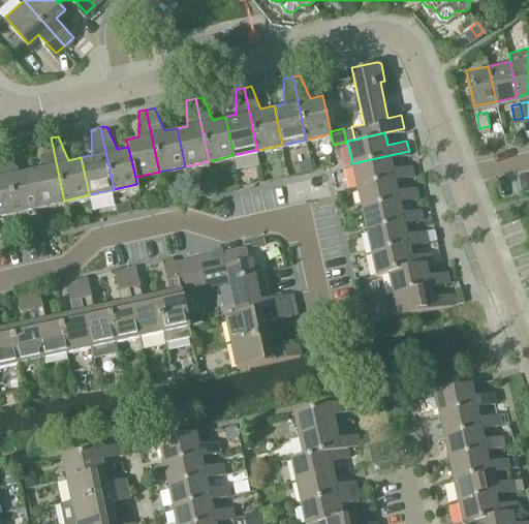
[(43,165),(33,167),(41,206),(64,201),(51,137),(43,140),(43,165)]
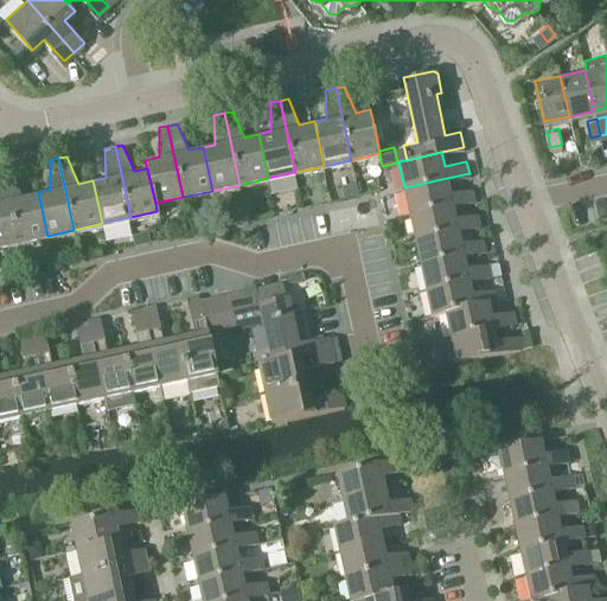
[(12,168),(4,170),(19,242),(48,236),(38,192),(23,196),(12,168)]
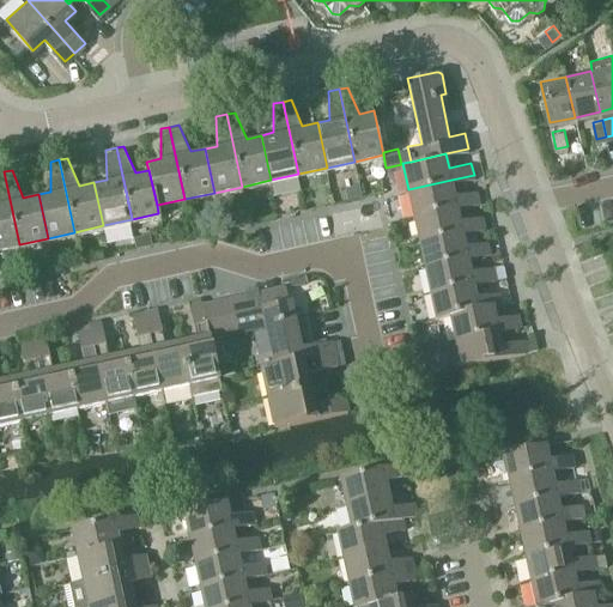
[(0,248),(19,244),(4,171),(0,173),(0,248)]
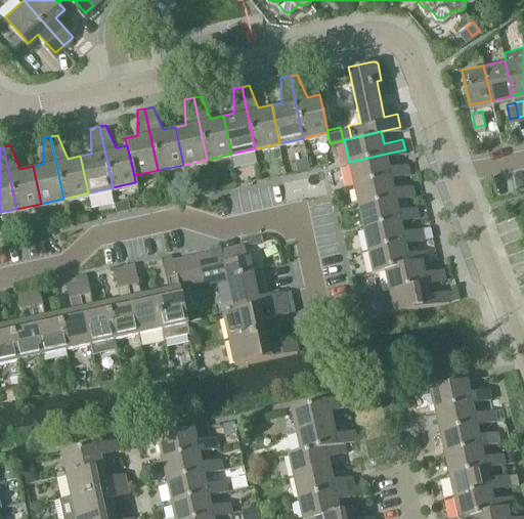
[(349,162),(353,183),(391,175),(409,171),(407,162),(389,166),(386,154),(349,162)]
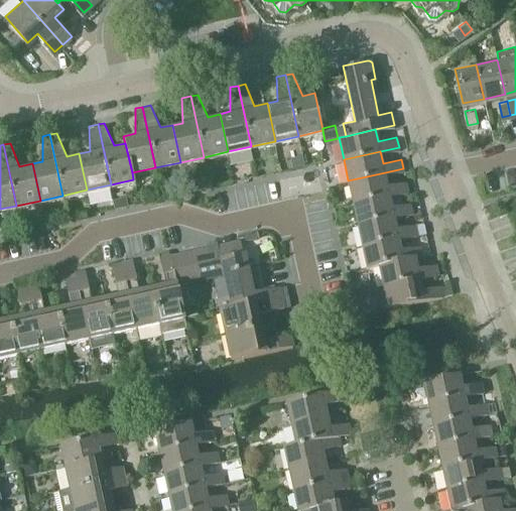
[(353,202),(389,194),(407,189),(405,180),(387,184),(385,172),(348,180),(353,202)]
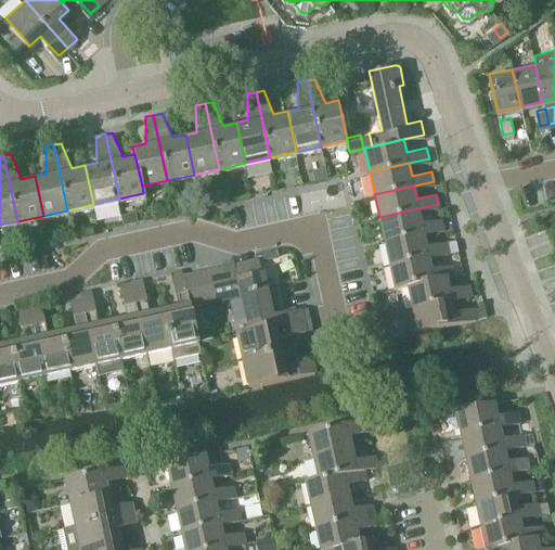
[(379,217),(385,241),(424,232),(443,228),(441,217),(422,221),(418,208),(379,217)]
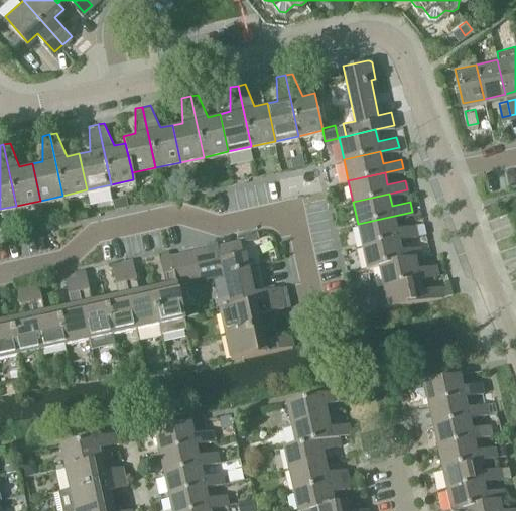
[(358,224),(362,245),(398,237),(417,233),(415,224),(396,227),(394,216),(358,224)]
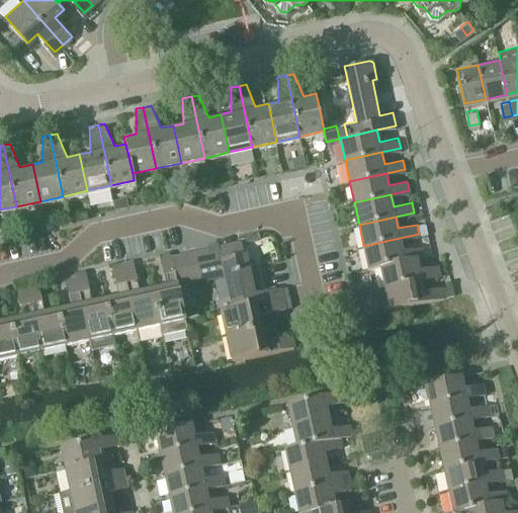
[(258,230),(244,233),(245,239),(259,236),(258,230)]
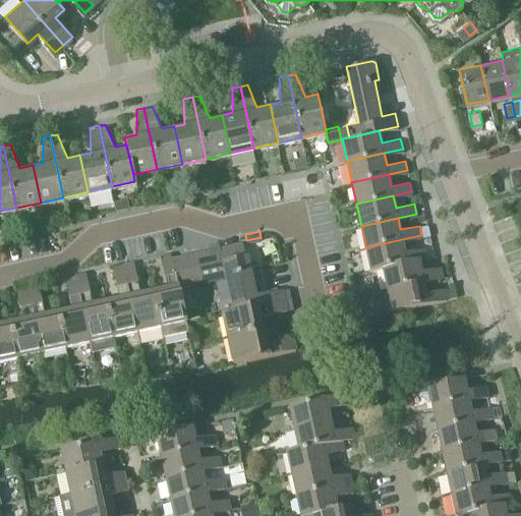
[(383,266),(419,259),(426,256),(424,247),(405,251),(402,239),(365,247),(370,269),(383,266)]
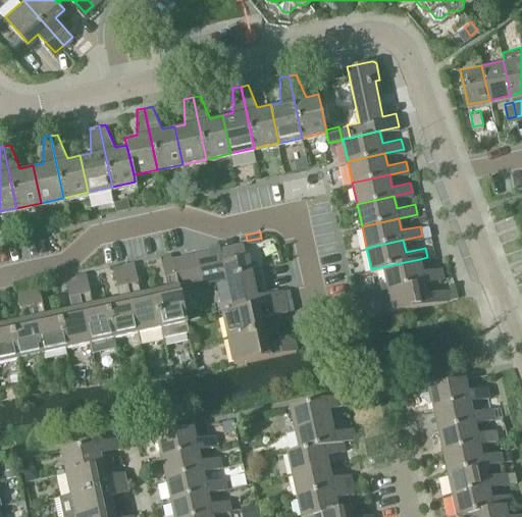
[(227,274),(236,309),(236,310),(286,299),(284,289),(269,293),(263,268),(253,270),(249,255),(246,256),(243,242),(222,246),(227,274)]
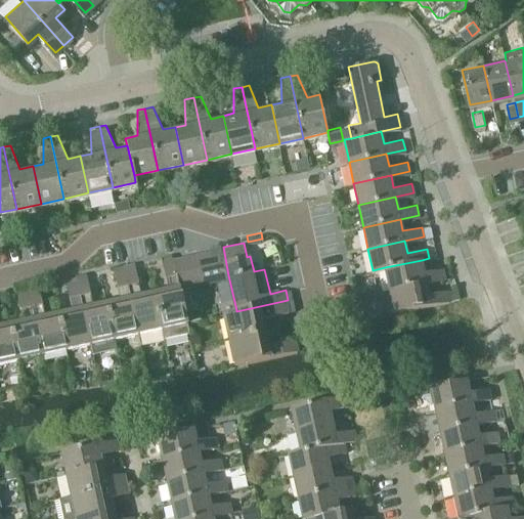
[(218,277),(228,275),(223,247),(211,250),(217,277),(218,277)]
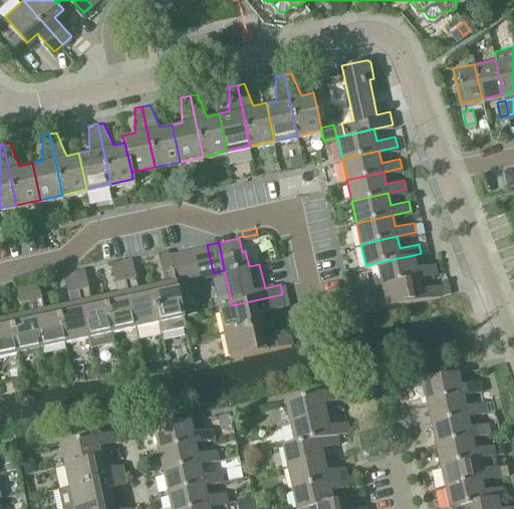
[(213,272),(207,245),(195,247),(202,275),(213,272)]
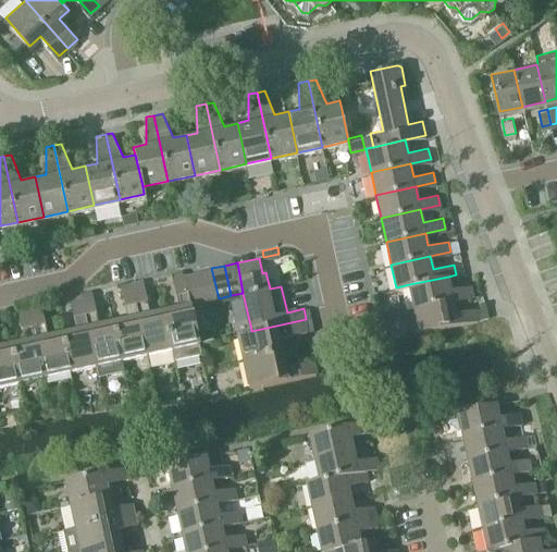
[(206,302),(219,298),(211,268),(199,271),(206,302)]
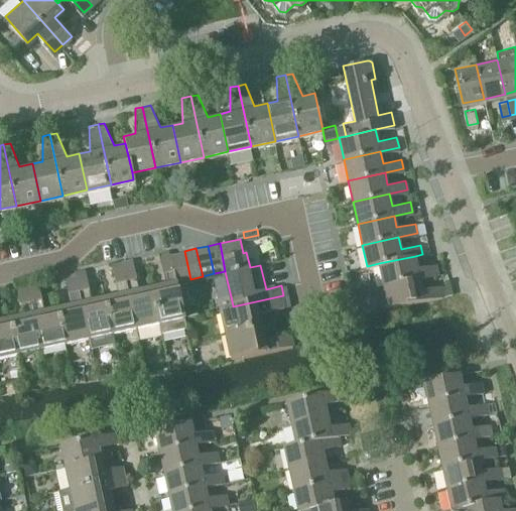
[(177,281),(190,279),(184,251),(171,254),(177,281)]
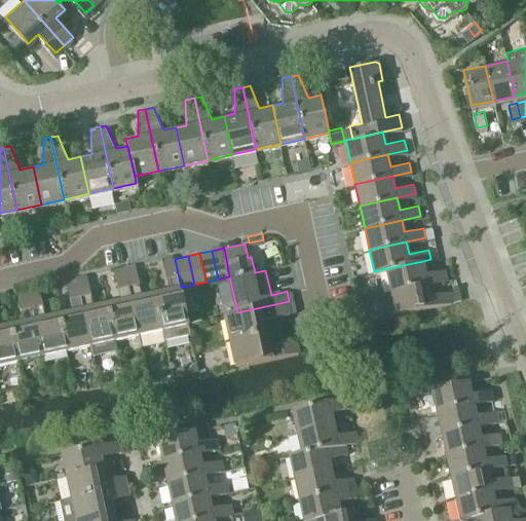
[(183,297),(181,287),(175,259),(164,261),(171,289),(156,292),(164,327),(162,327),(165,338),(191,332),(186,309),(183,297)]
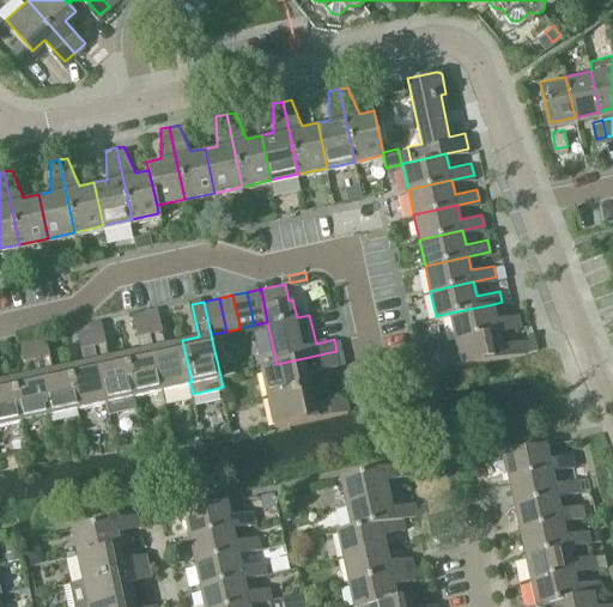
[(450,313),(456,338),(499,328),(521,323),(519,313),(496,317),(493,304),(450,313)]
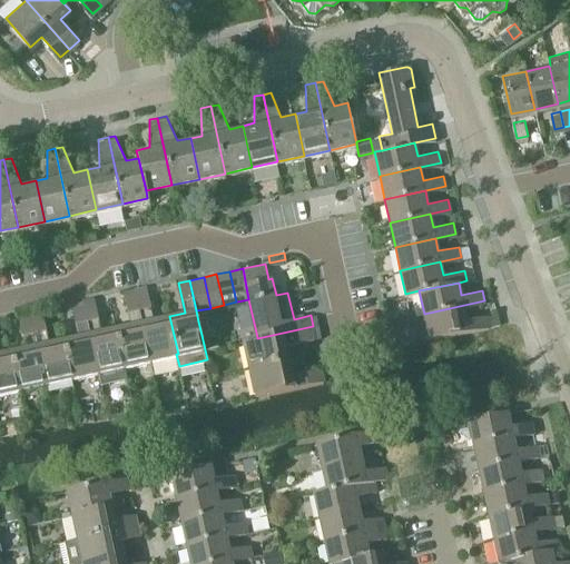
[(151,359),(176,354),(178,354),(169,316),(155,319),(148,289),(137,293),(151,359)]
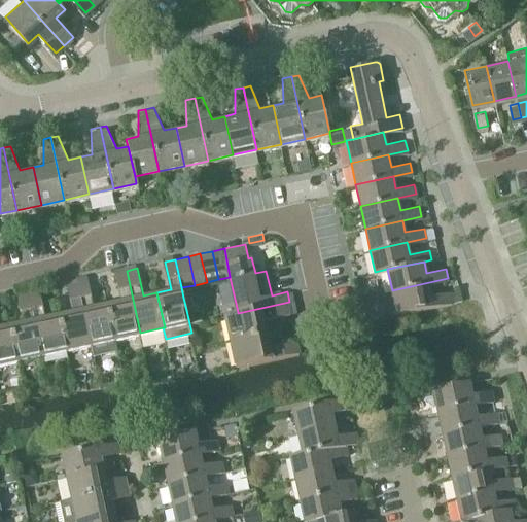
[(116,338),(140,333),(127,271),(116,273),(121,300),(108,303),(116,338)]
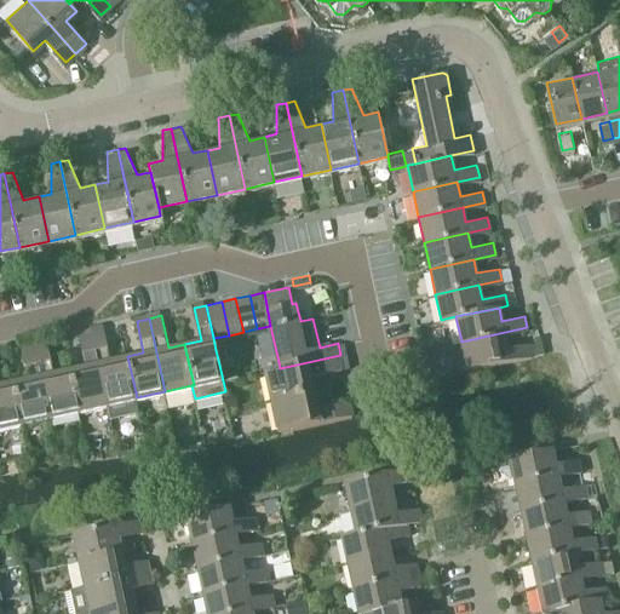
[(137,397),(127,356),(112,360),(104,328),(92,331),(108,403),(108,405),(110,417),(139,411),(137,397)]
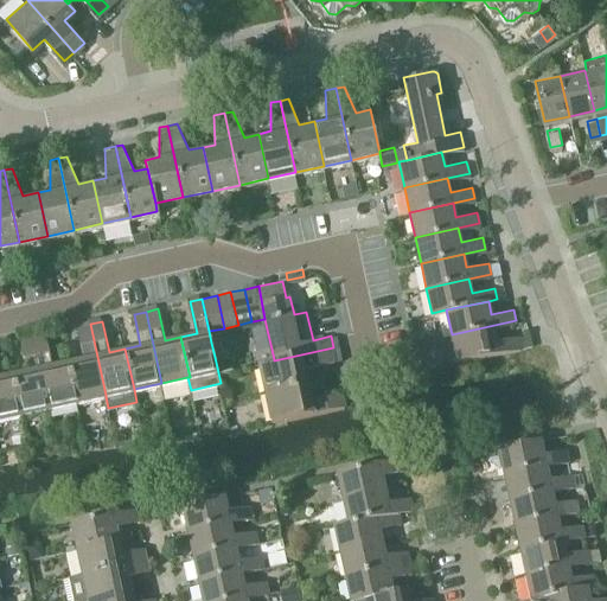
[(78,402),(106,396),(106,395),(90,324),(78,326),(85,358),(69,362),(78,402)]
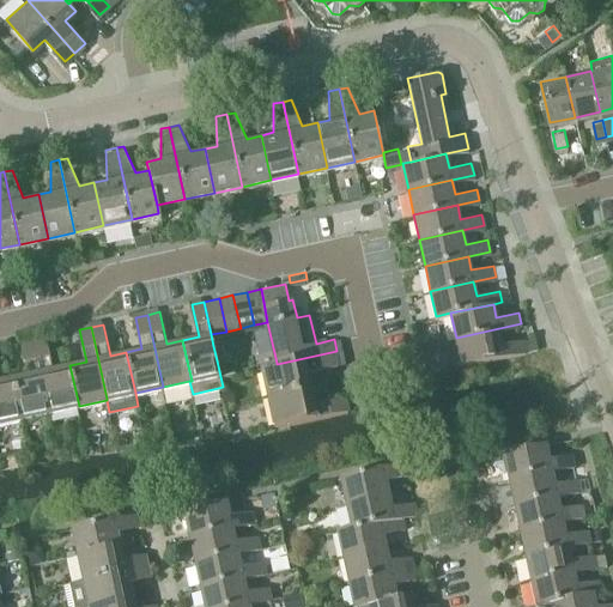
[(499,328),(456,338),(461,363),(527,348),(525,338),(502,343),(499,328)]
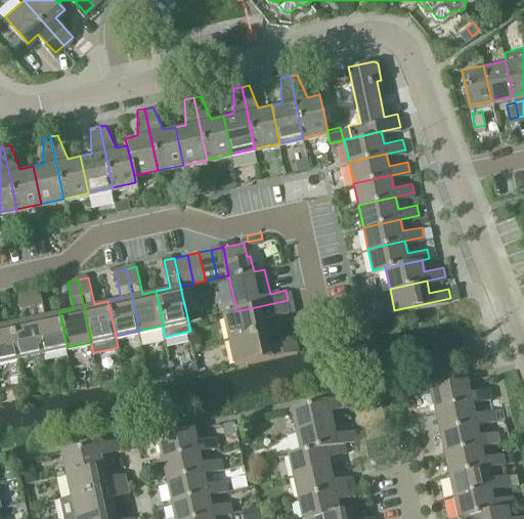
[(44,352),(68,347),(59,312),(46,315),(40,288),(30,291),(44,352)]
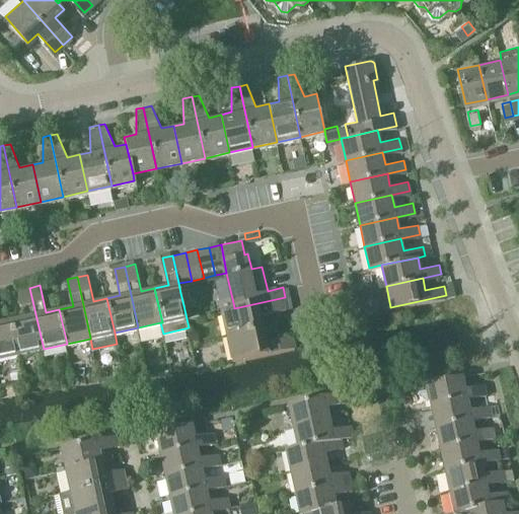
[(19,354),(44,349),(29,288),(19,290),(24,316),(12,319),(19,354)]
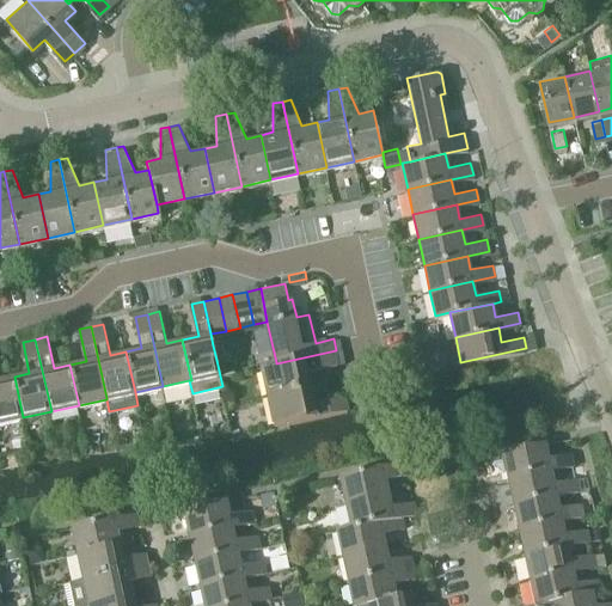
[(222,343),(213,346),(216,360),(225,357),(222,343)]
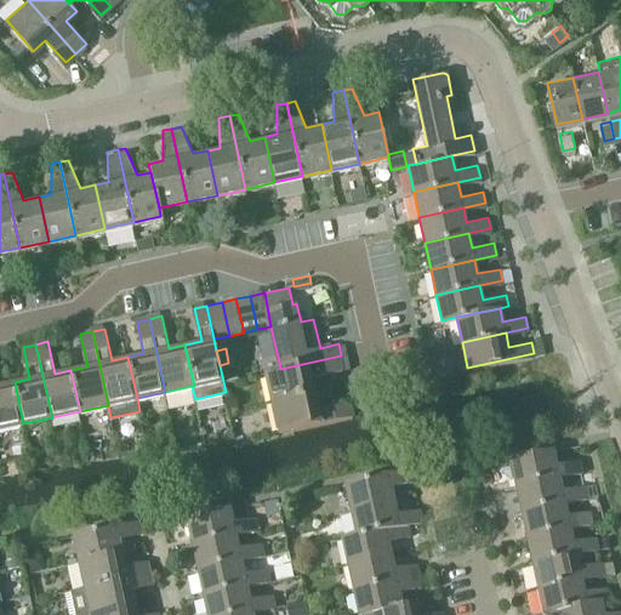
[(266,371),(273,400),(315,391),(312,375),(345,368),(341,356),(280,369),(280,368),(266,371)]
